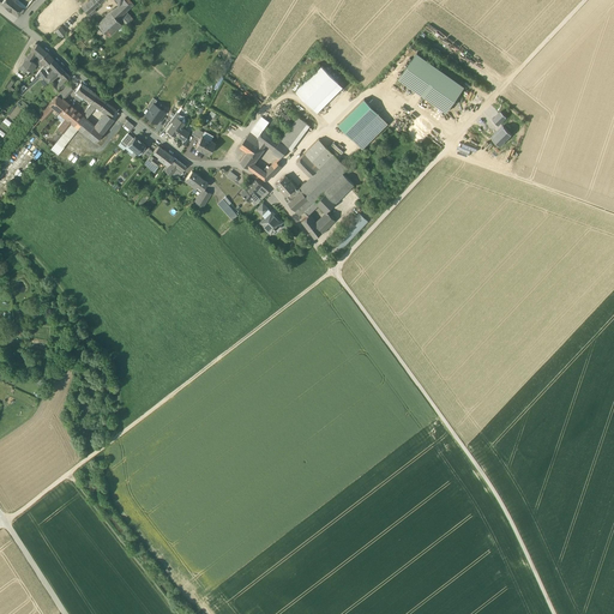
[(25,10),(14,1),(14,0),(4,0),(1,4),(18,17),(19,16),(20,14),(25,10)]
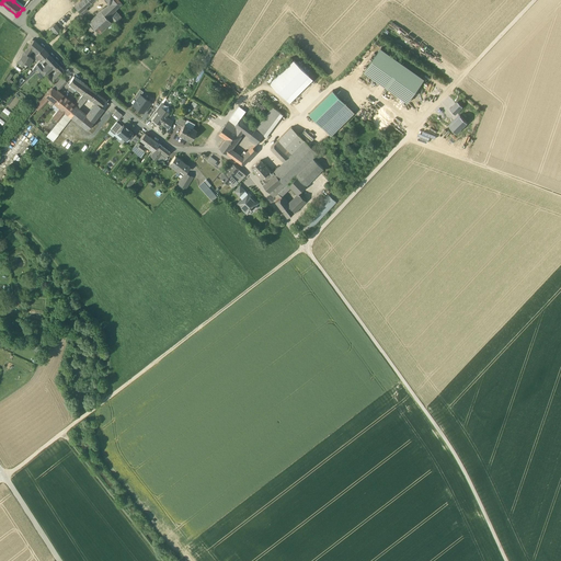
[(82,0),(75,7),(80,12),(86,8),(93,0),(82,0)]
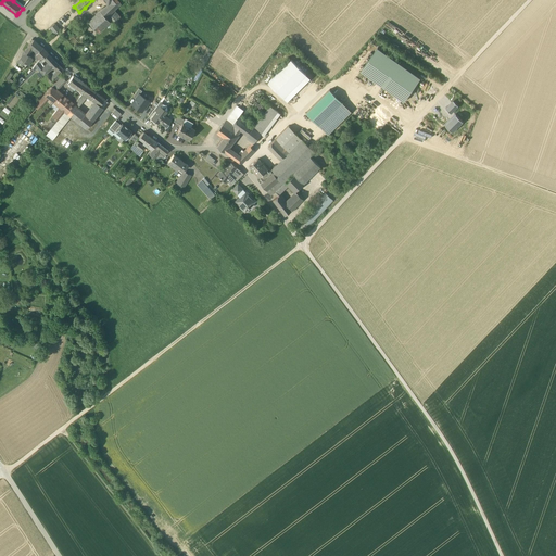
[(112,0),(108,3),(88,22),(98,33),(110,22),(113,25),(121,17),(113,10),(121,3),(117,0),(112,0)]
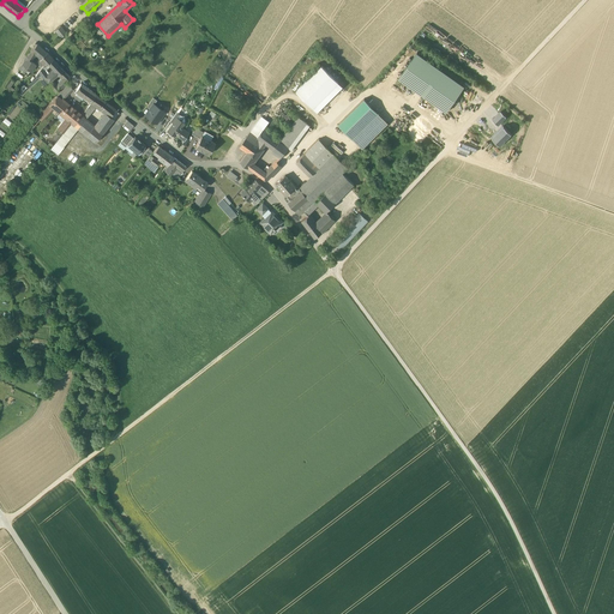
[(66,34),(60,26),(55,31),(61,38),(66,34)]
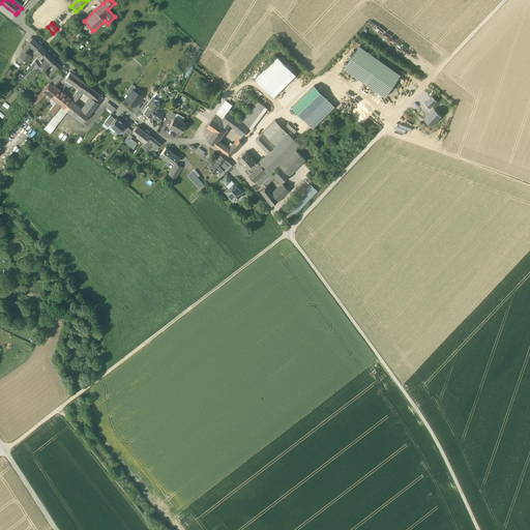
[(40,45),(32,38),(27,43),(31,47),(35,51),(40,45)]
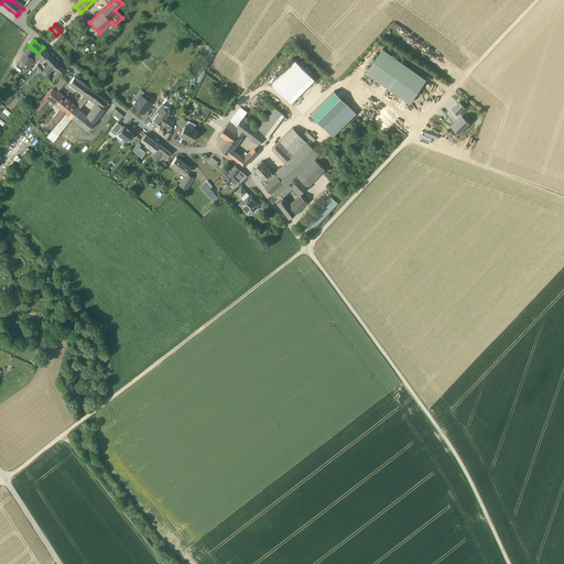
[(38,55),(36,55),(42,61),(44,58),(49,54),(43,47),(38,55)]
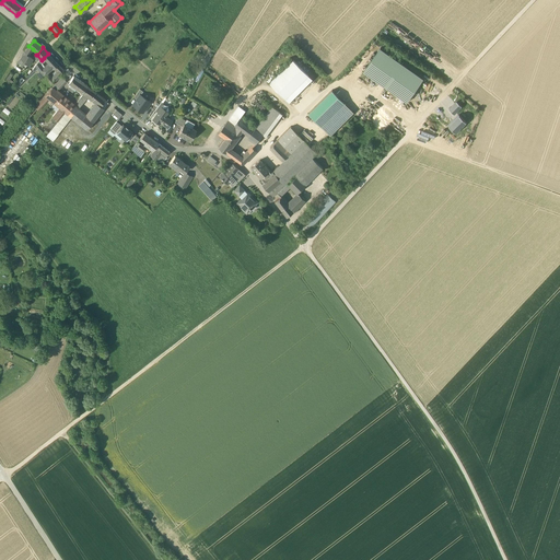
[(423,79),(381,48),(363,72),(407,103),(423,79)]
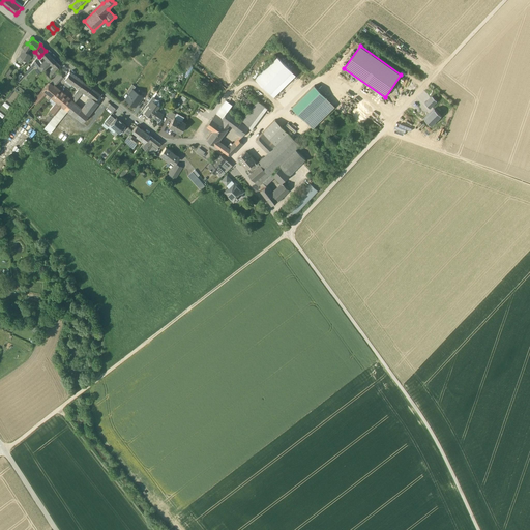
[(27,53),(24,50),(20,56),(26,61),(31,56),(27,53)]
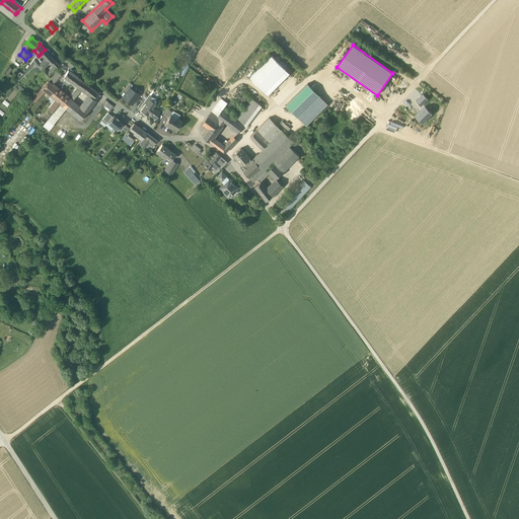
[(54,60),(45,50),(41,54),(46,60),(50,64),(51,63),(54,60)]
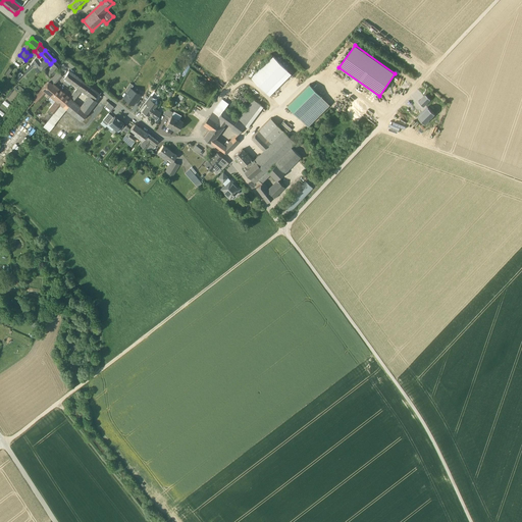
[(25,60),(19,55),(16,59),(22,64),(25,60)]
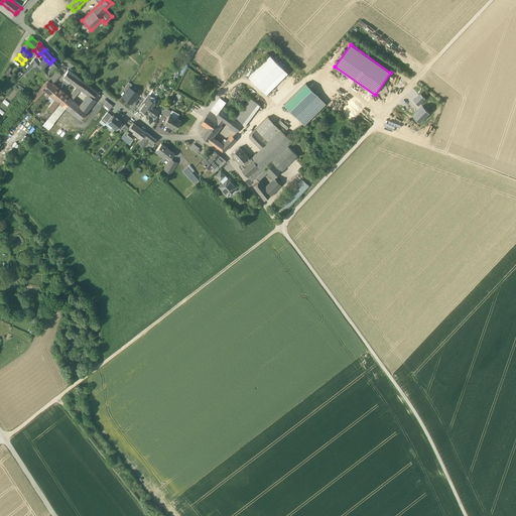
[(270,55),(249,77),(263,91),(284,70),(270,55)]
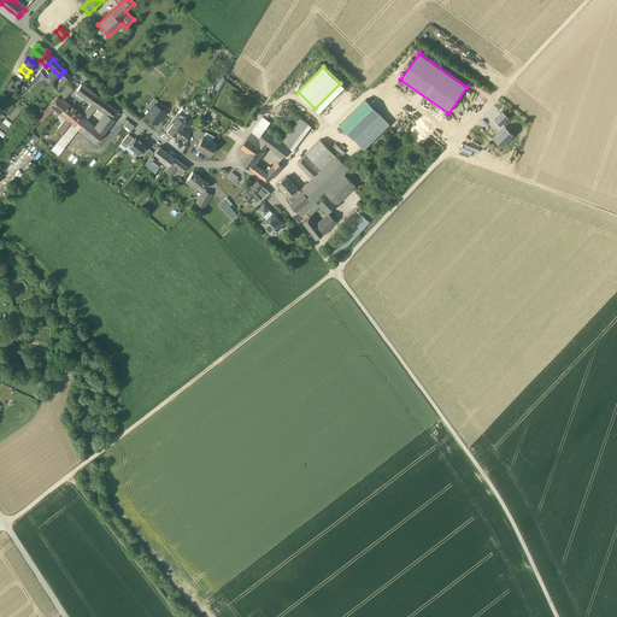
[(48,76),(45,77),(46,78),(50,83),(59,76),(54,71),(48,76)]
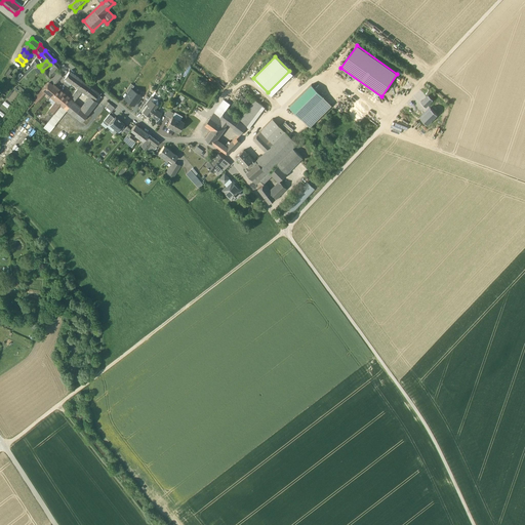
[(49,73),(46,70),(40,75),(46,81),(51,76),(49,73)]
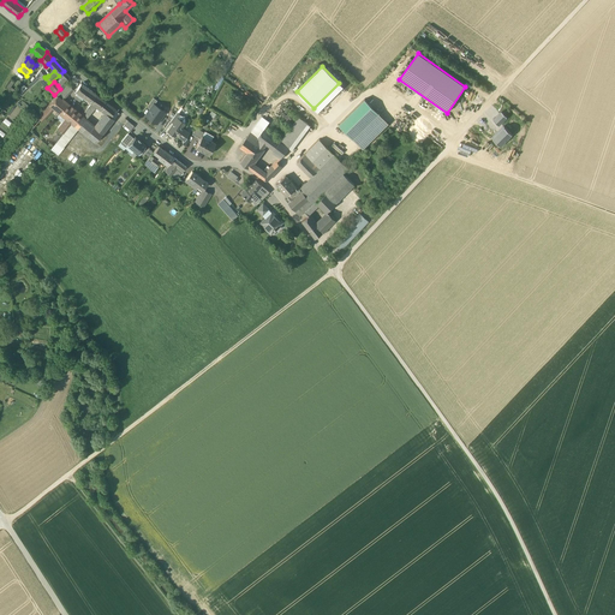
[(81,83),(76,91),(78,94),(76,96),(77,97),(78,96),(82,99),(83,97),(90,102),(96,94),(89,89),(81,83)]
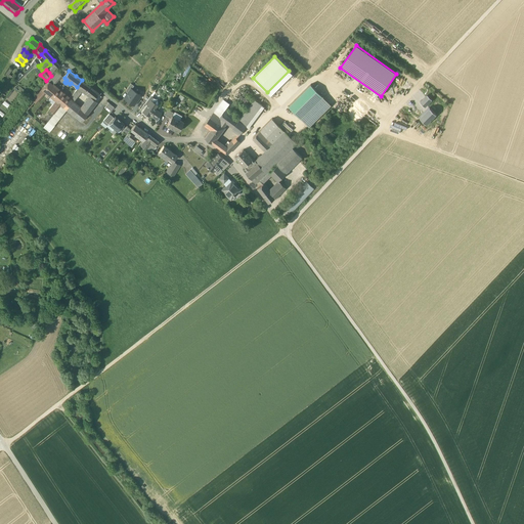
[(57,72),(49,82),(52,84),(53,84),(61,76),(61,75),(57,72)]
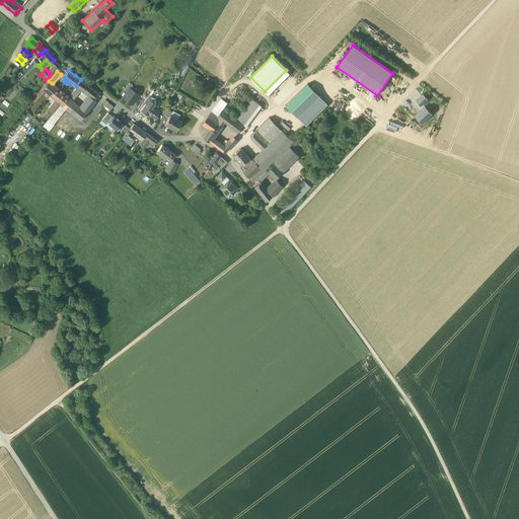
[(81,79),(76,86),(78,87),(81,89),(86,93),(90,86),(81,79)]
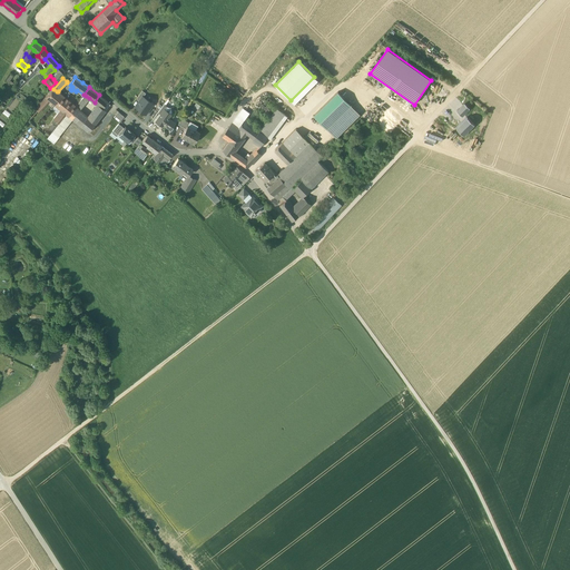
[(57,91),(53,89),(46,97),(49,99),(62,110),(67,114),(69,116),(76,108),(76,107),(57,91)]
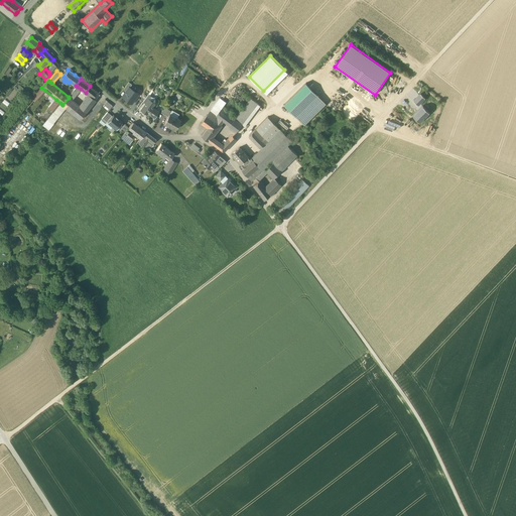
[(129,82),(123,90),(126,92),(129,88),(132,85),(129,82)]
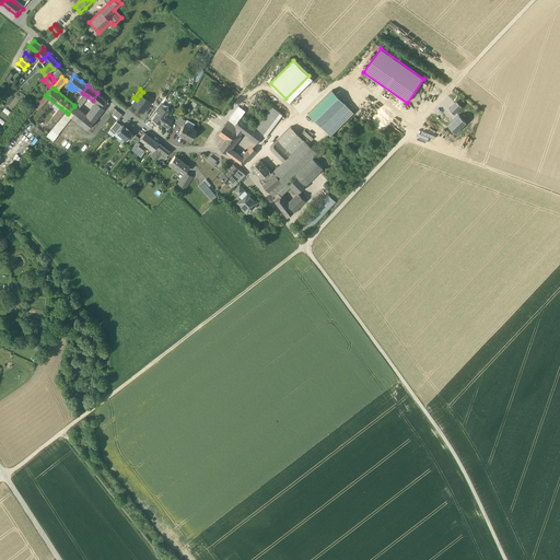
[(333,90),(308,114),(322,126),(345,103),(333,90)]
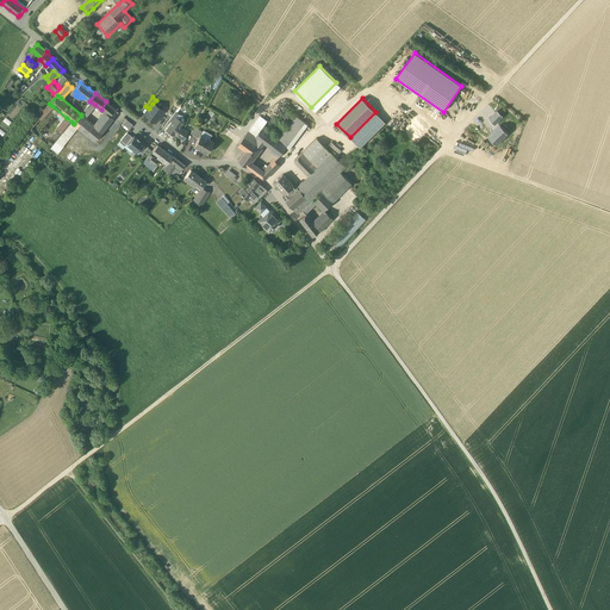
[(83,112),(82,112),(81,114),(81,116),(85,118),(95,105),(92,103),(86,109),(83,112)]
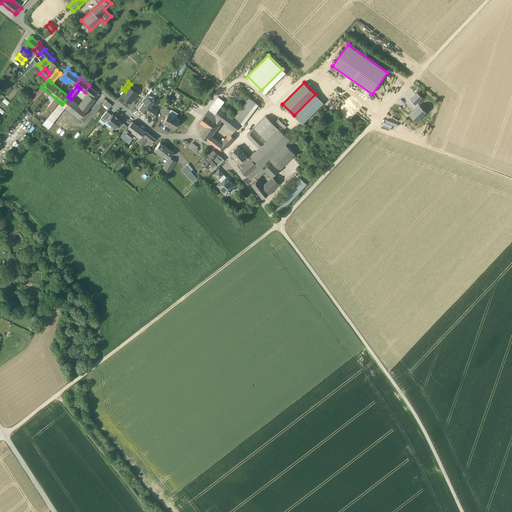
[(41,87),(31,98),(34,100),(44,89),(41,87)]
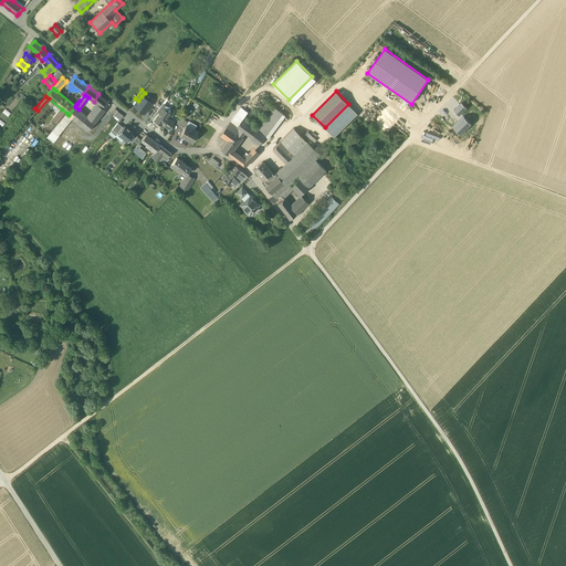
[(142,96),(138,101),(135,106),(144,113),(152,103),(142,96)]
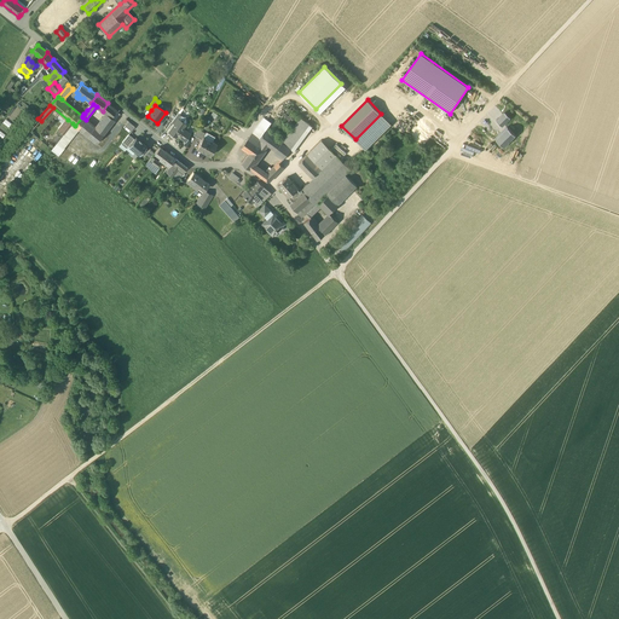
[(117,110),(111,106),(106,114),(111,117),(116,111),(117,110)]
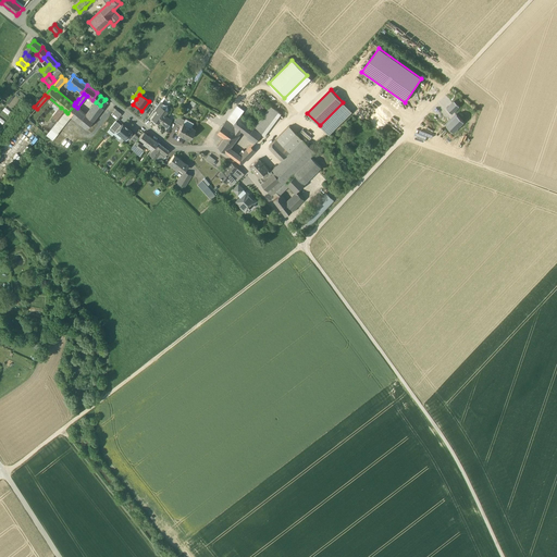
[(454,101),(447,109),(453,113),(459,107),(454,101)]
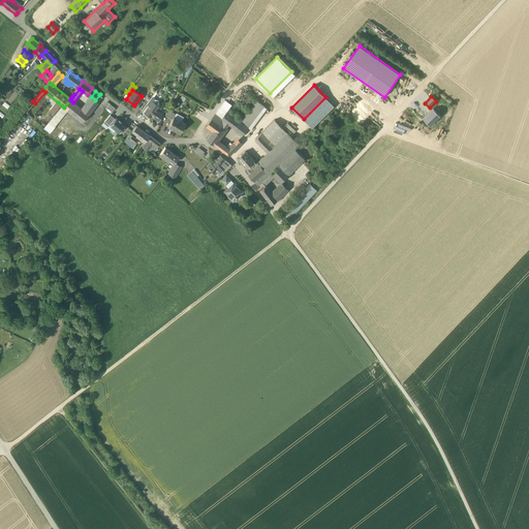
[(91,97),(82,109),(88,115),(98,102),(95,100),(91,97)]
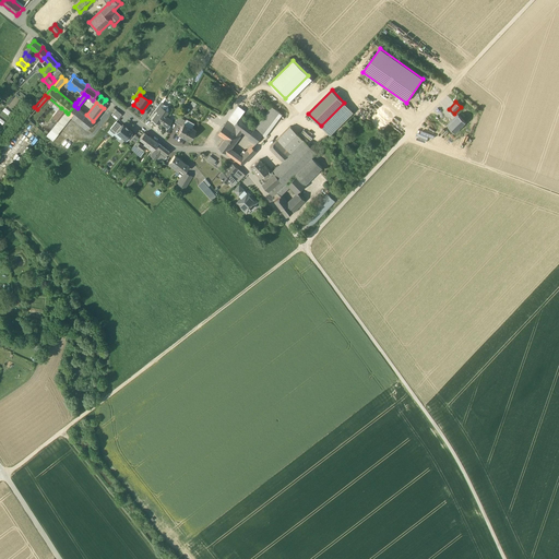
[(352,110),(344,103),(321,126),(328,133),(352,110)]
